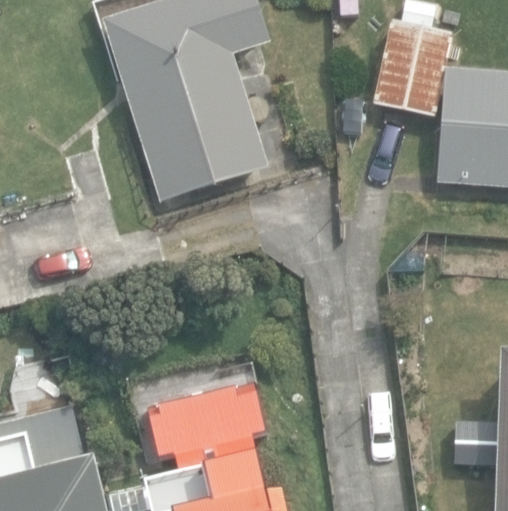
[(167,0),(102,21),(160,201),(267,166),(232,53),(270,41),(257,0),(167,0)]
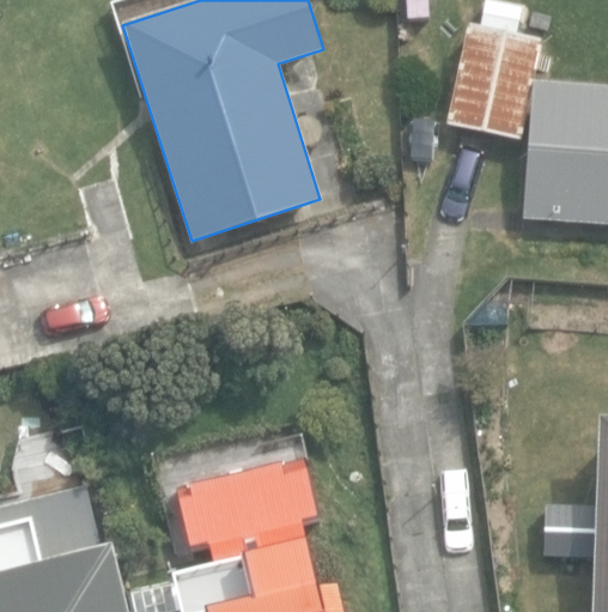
[(447,123),(520,140),(542,42),(469,25),(447,123)]
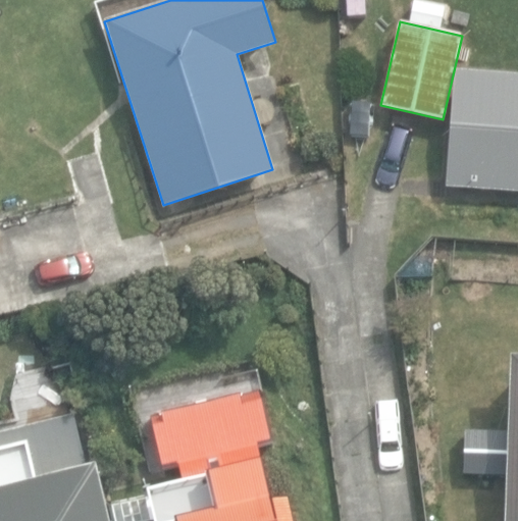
[(446,185),(517,189),(517,73),(455,69),(446,185)]
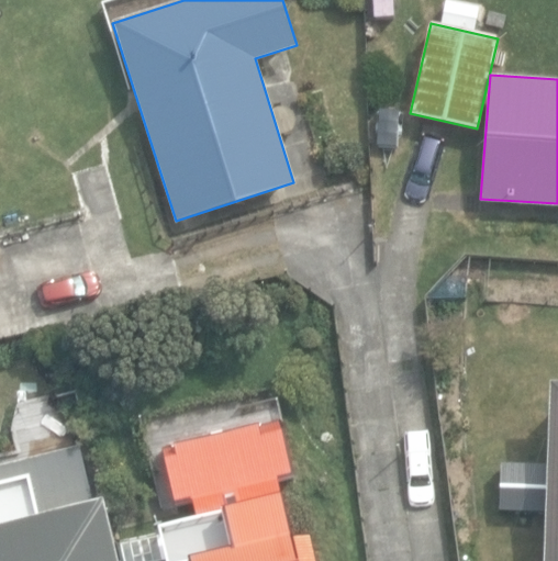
[(557,560),(557,386),(548,388),(542,560),(557,560)]
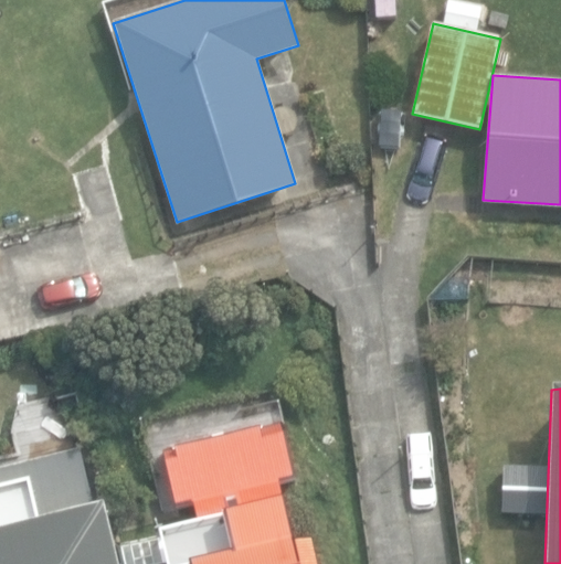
[(316,563),(309,535),(292,540),(277,479),(295,475),(281,416),(161,445),(176,506),(193,501),(208,560),(189,563),(316,563)]
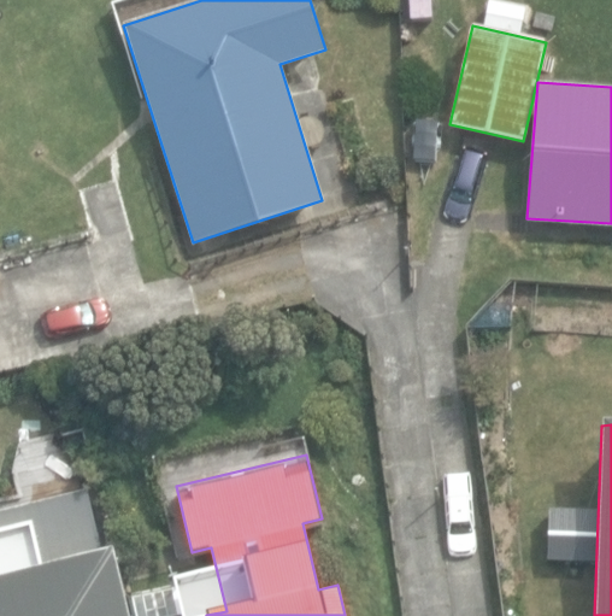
[(0,615),(128,615),(112,547),(100,550),(86,488),(0,509),(0,615)]
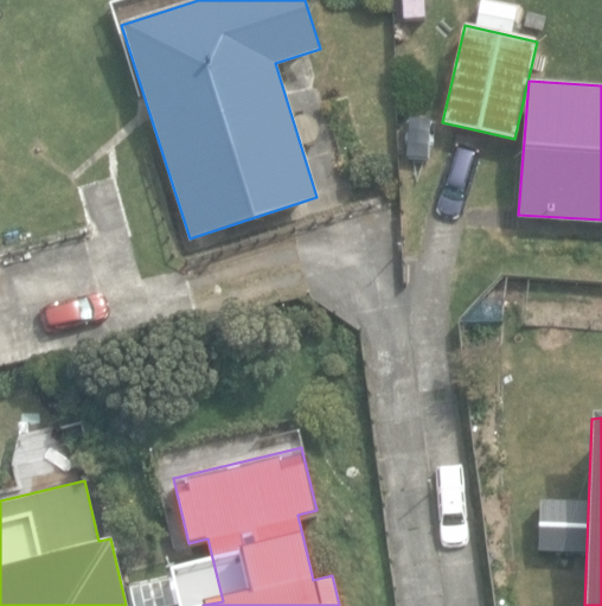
All buildings are outlined.
